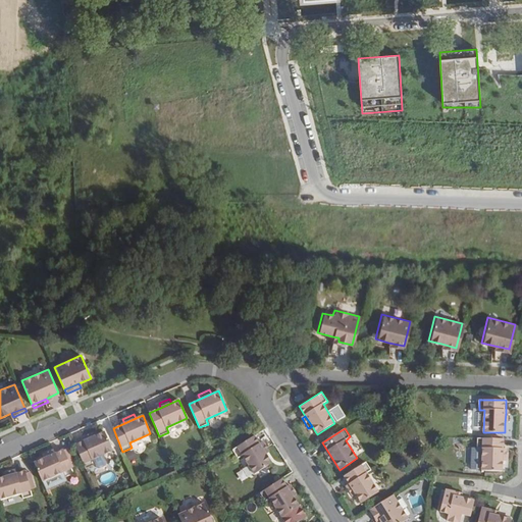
[(84,435),(86,439),(97,434),(96,430),(84,435)]
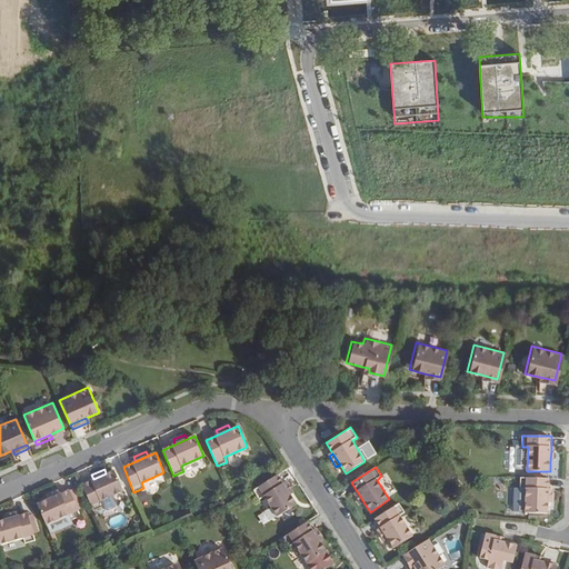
[(93,479),(82,483),(93,510),(103,506),(100,500),(123,490),(113,470),(106,473),(93,479)]
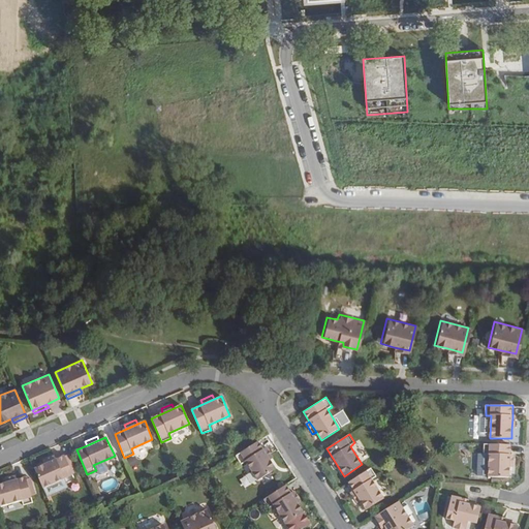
[(262,452),(256,442),(234,457),(240,466),(244,463),(256,481),(275,470),(269,462),(262,452)]
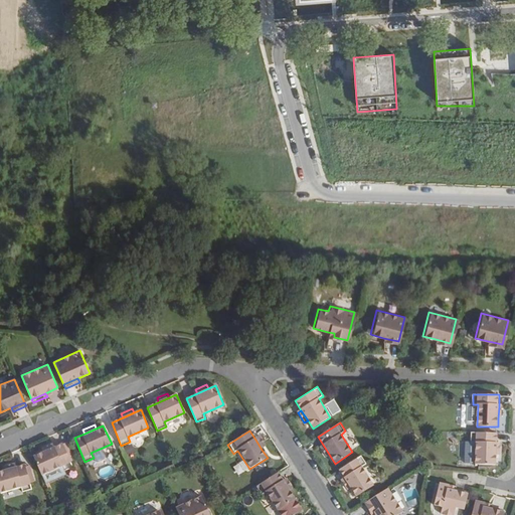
[(498,444),(498,433),(469,432),(469,442),(476,442),(475,463),(475,464),(497,465),(497,456),(498,444)]
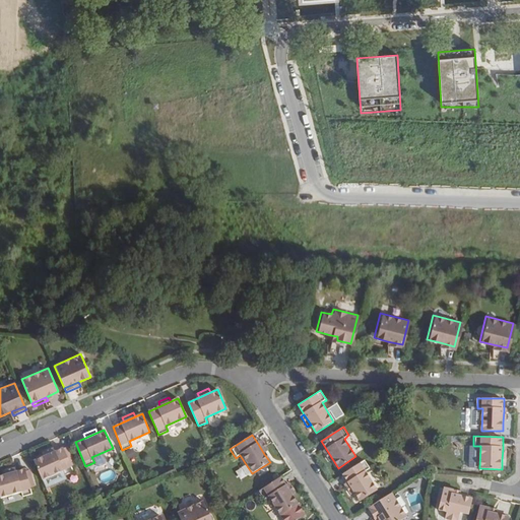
[(411,440),(405,444),(409,450),(415,447),(411,440)]
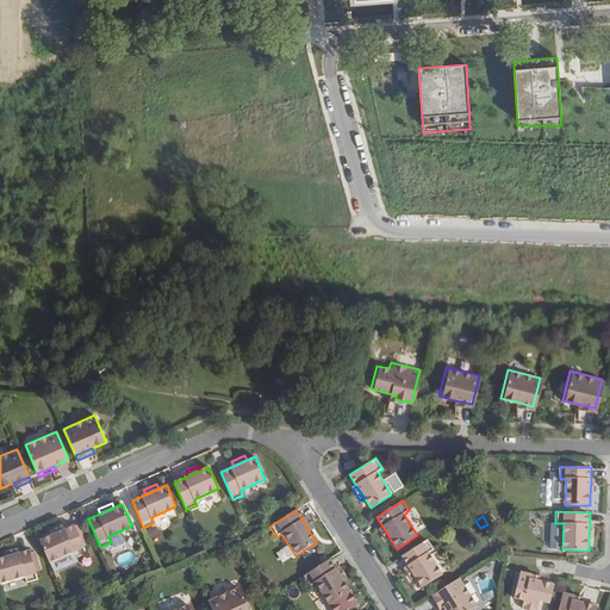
[(307,518),(303,521),(310,533),(315,530),(307,518)]
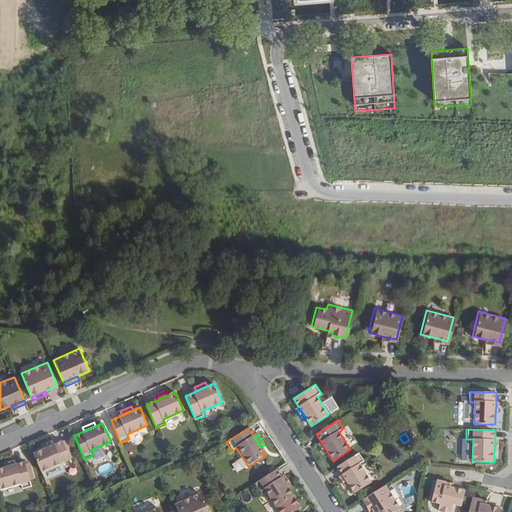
[(472,460),(473,439),(466,439),(461,439),(460,459),(472,460)]
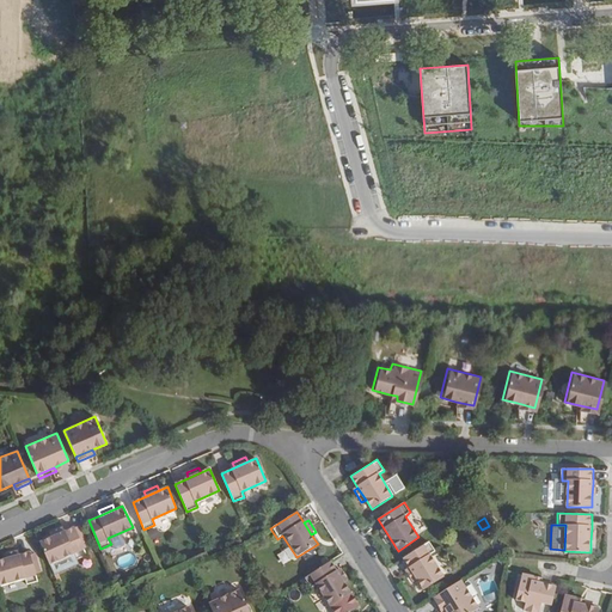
[(48,539),(40,542),(49,564),(74,554),(77,560),(87,555),(74,527),(62,532),(48,539)]
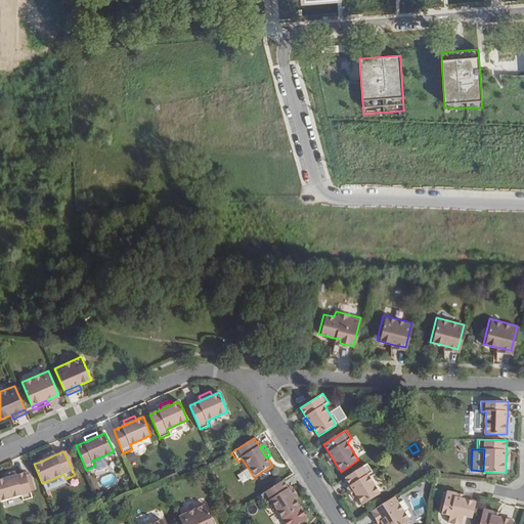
[(39,456),(41,462),(53,455),(51,451),(39,456)]
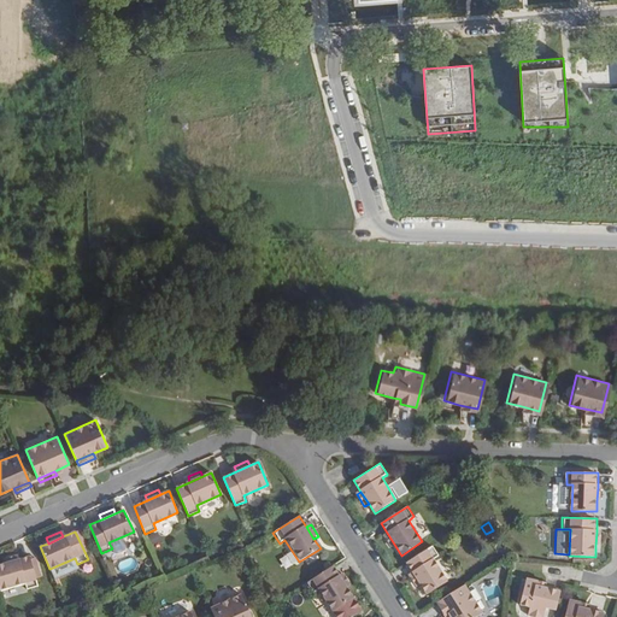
[(392,548),(395,546),(387,533),(383,535),(392,548)]
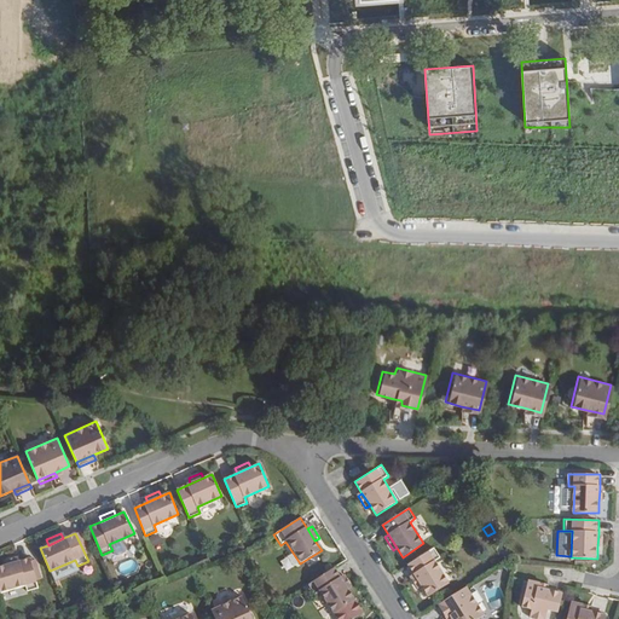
[(433,547),(408,563),(414,574),(422,586),(428,597),(450,583),(435,561),(440,557),(433,547)]
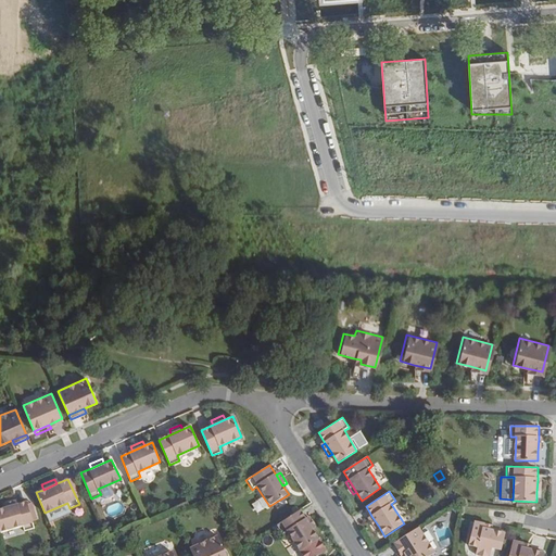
[(2,508),(0,508),(0,531),(23,525),(25,531),(35,528),(26,501),(15,505),(2,508)]
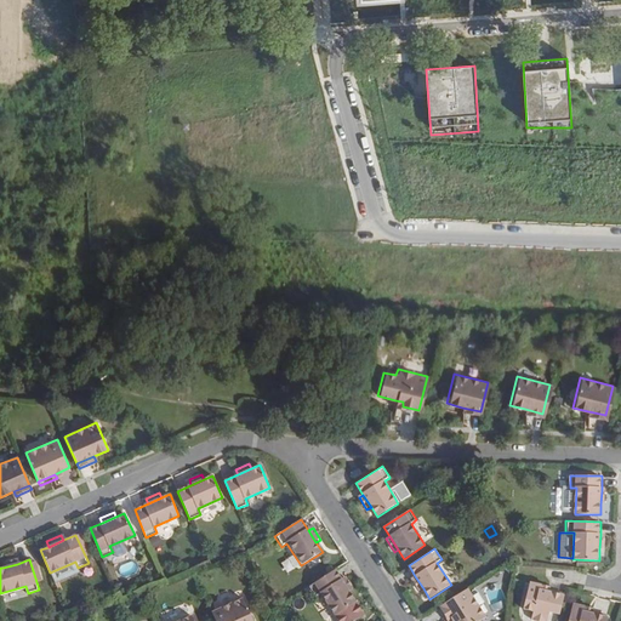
[(340,581),(334,570),(307,587),(314,597),(319,594),(334,616),(336,620),(354,620),(363,616),(354,603),(348,593),(340,581)]
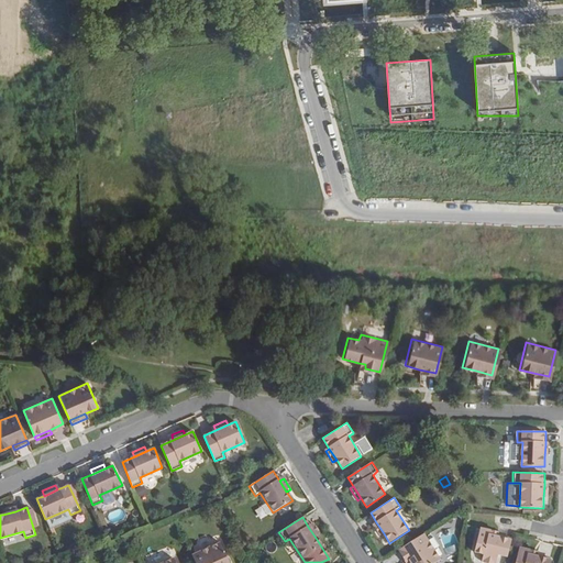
[(384,533),(376,522),(373,525),(381,536),(384,533)]
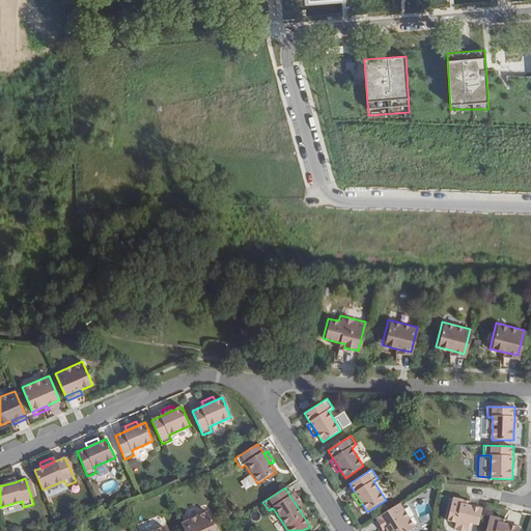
[(295,494),(290,497),(298,507),(302,505),(295,494)]
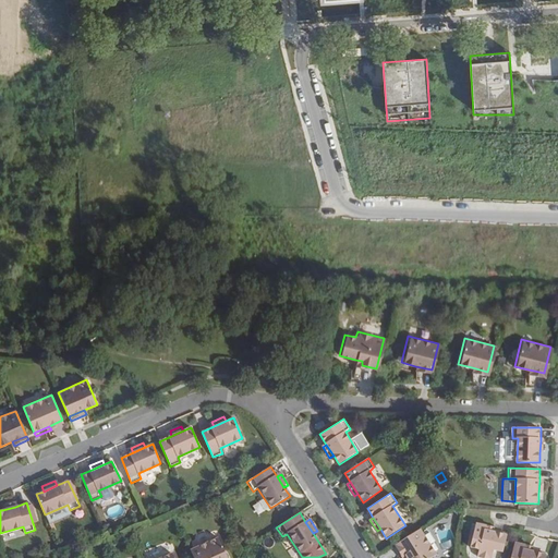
[(492,533),(492,531),(494,525),(485,523),(484,526),(483,531),(492,533)]
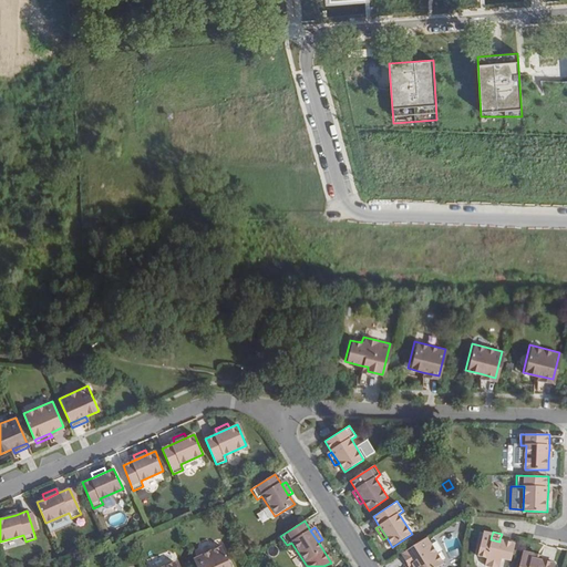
[(511,562),(515,543),(500,539),(500,542),(491,539),(492,535),(483,533),(477,556),(477,557),(486,559),(485,566),(491,566),(500,566),(502,559),(511,562)]
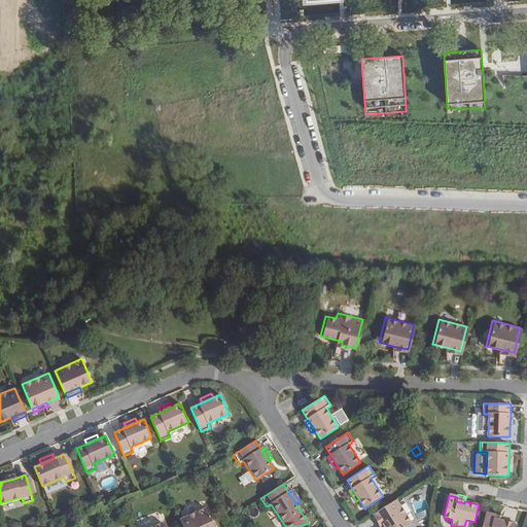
[(376,513),(384,525),(384,526),(408,526),(414,524),(397,498),(376,513)]
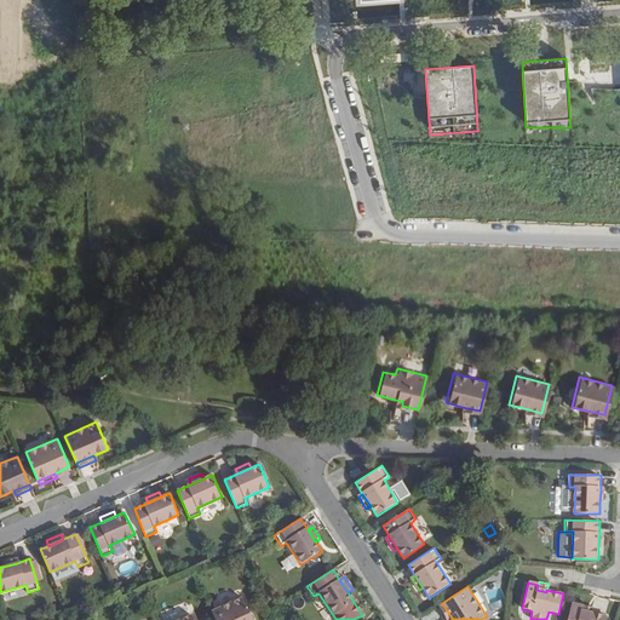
[(216,619),(252,619),(242,597),(212,610),(216,619)]
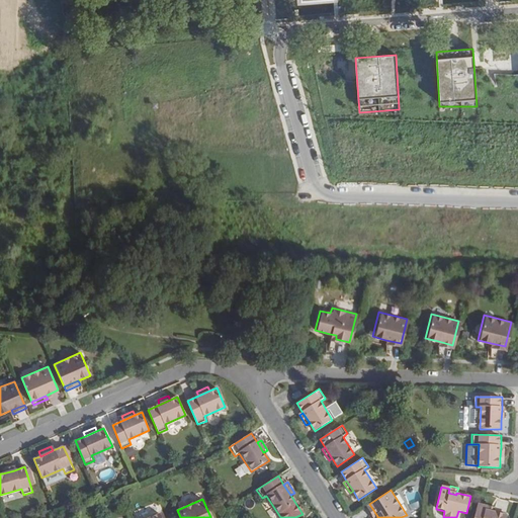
[(369,504),(365,506),(372,517),(373,517),(377,516),(369,504)]
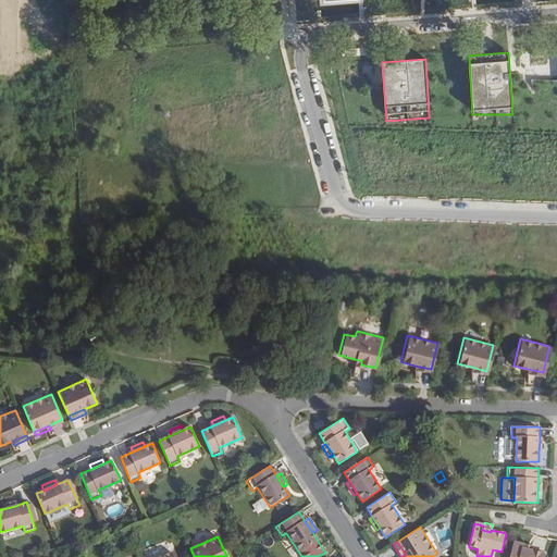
[(521,548),(522,544),(515,542),(510,556),(544,556),(545,553),(530,549),(530,551),(521,548)]
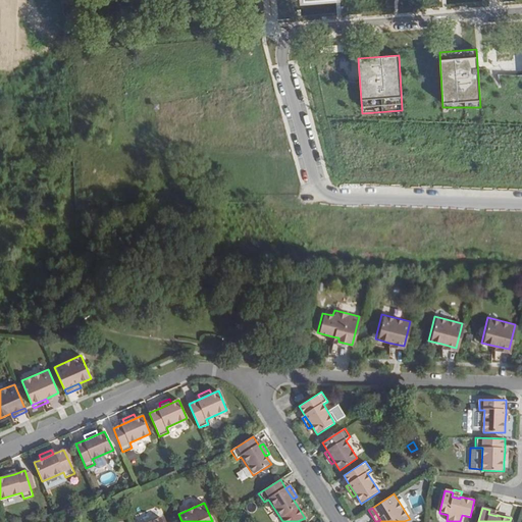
[(490,508),(489,510),(488,514),(497,516),(497,515),(498,509),(490,508)]
